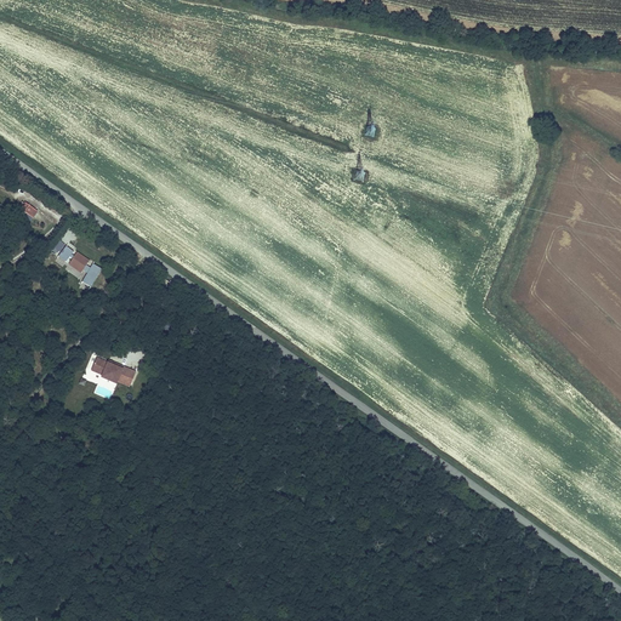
[(18,201),(10,215),(22,223),(32,210),(18,201)]
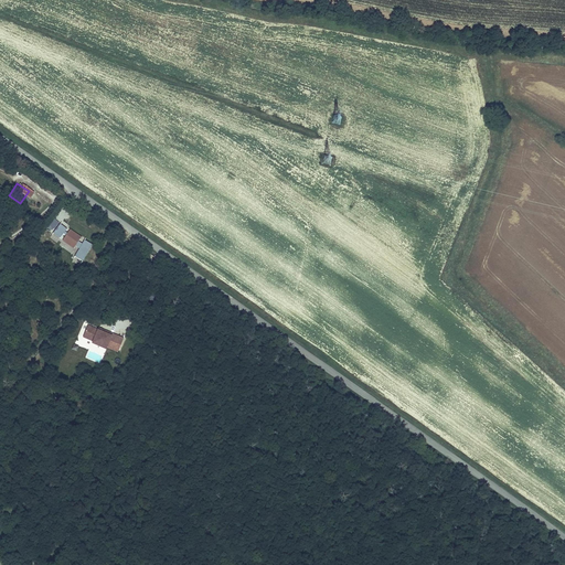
[(16,209),(20,203),(9,195),(4,201),(16,209)]
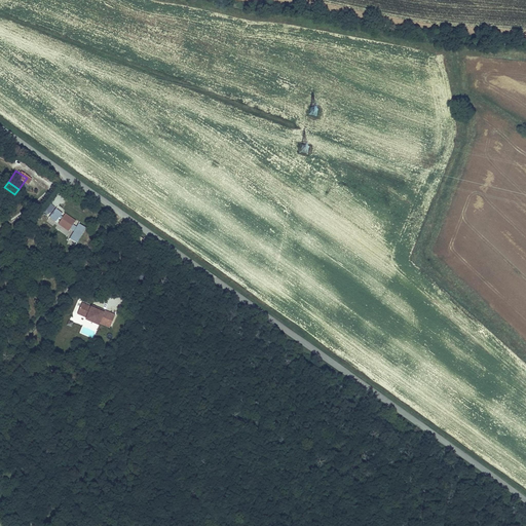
[(61,211),(59,214),(69,221),(71,218),(61,211)]
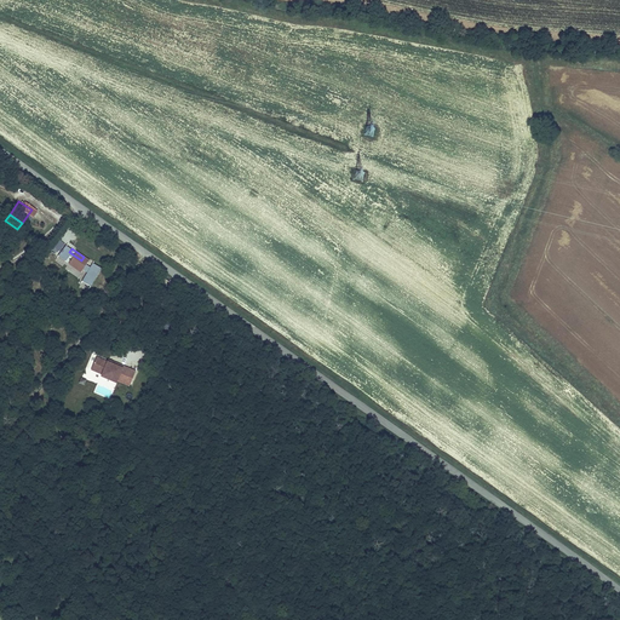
[(74,270),(81,260),(69,252),(62,262),(74,270)]
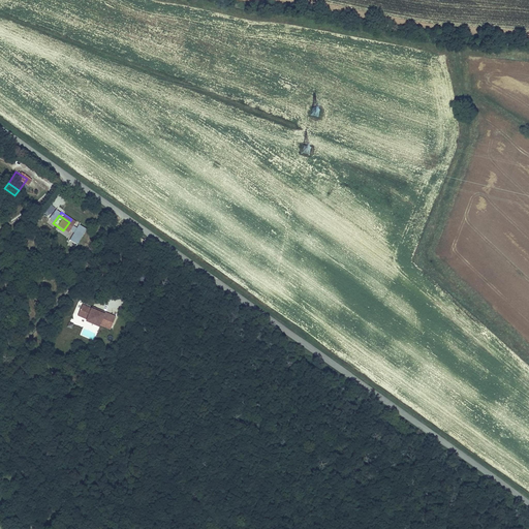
[(78,223),(72,231),(74,232),(68,242),(76,246),(87,228),(78,223)]
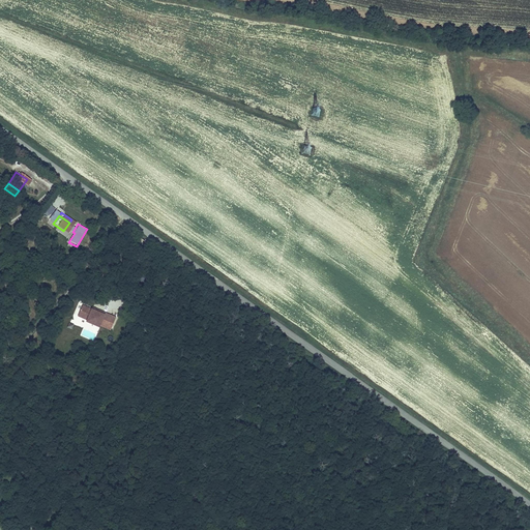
[(90,308),(91,307),(80,303),(76,315),(87,319),(86,321),(97,325),(102,313),(90,308)]
